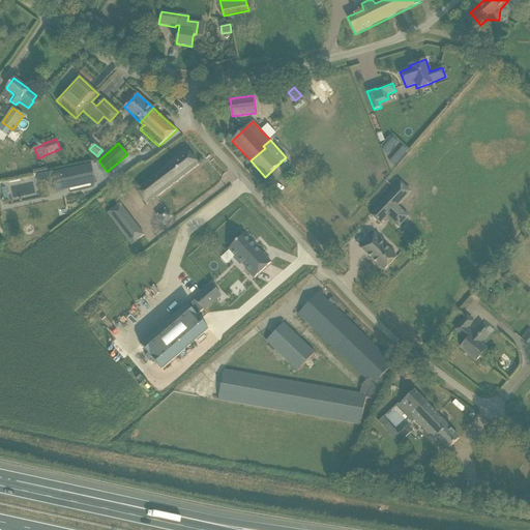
[(148,206),(199,165),(186,150),(136,190),(148,206)]
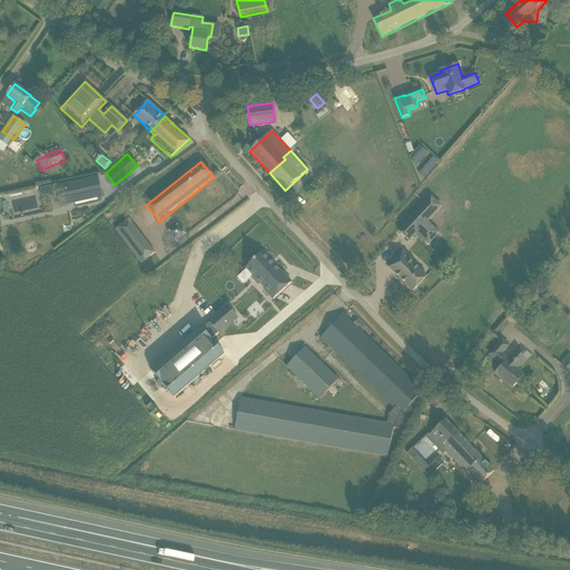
[(98,176),(56,185),(61,206),(102,197),(98,176)]
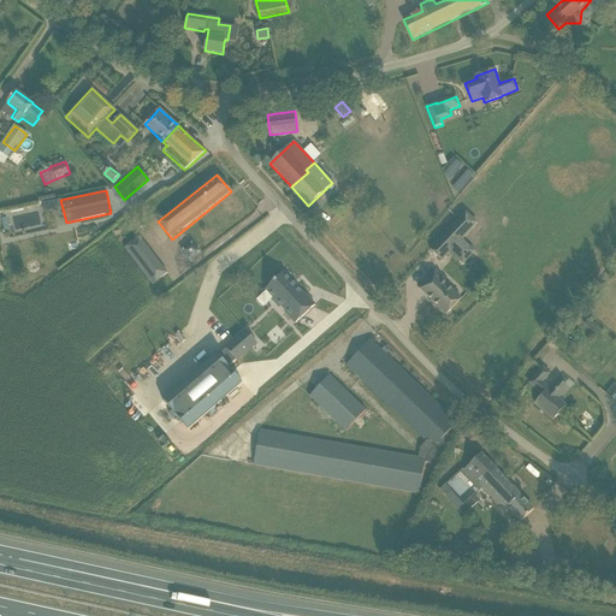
[(349,194),(336,206),(348,218),(360,207),(349,194)]
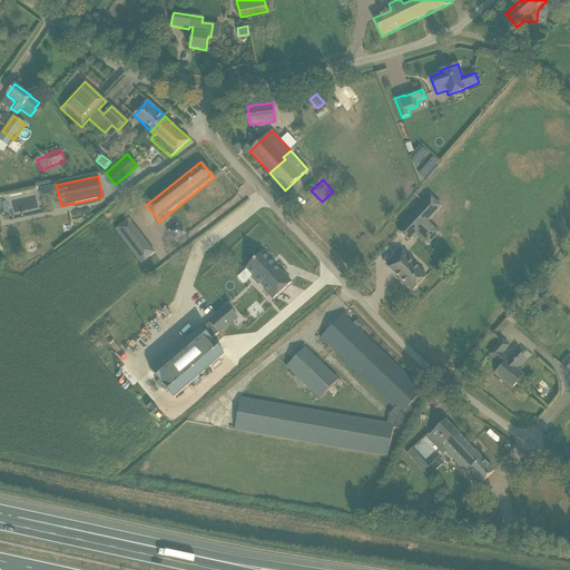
[(424,204),(397,231),(409,242),(418,233),(422,228),(433,239),(440,233),(428,222),(429,220),(435,214),(424,204)]
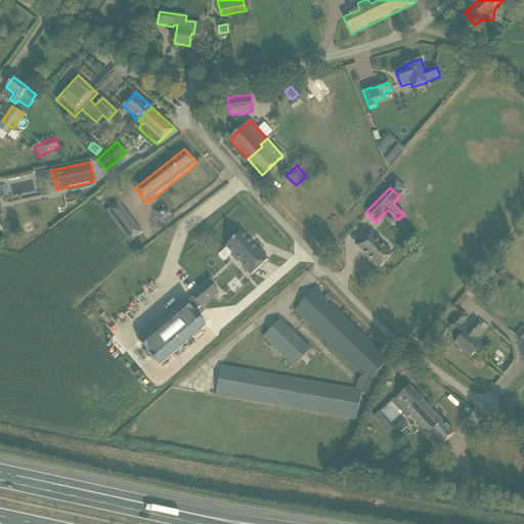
[(106,213),(114,221),(126,212),(120,204),(106,213)]
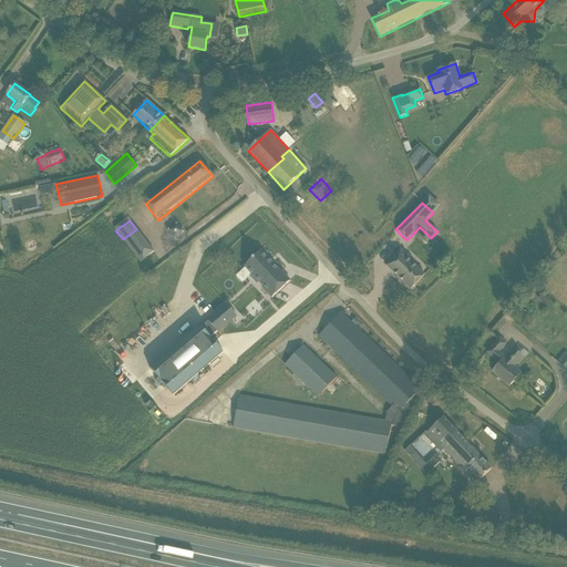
[(176,220),(165,228),(175,240),(185,232),(176,220)]
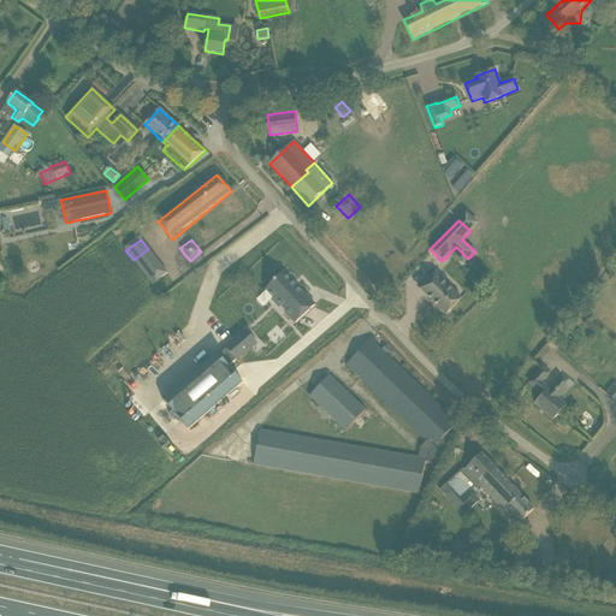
[(154,286),(169,274),(161,266),(147,277),(154,286)]
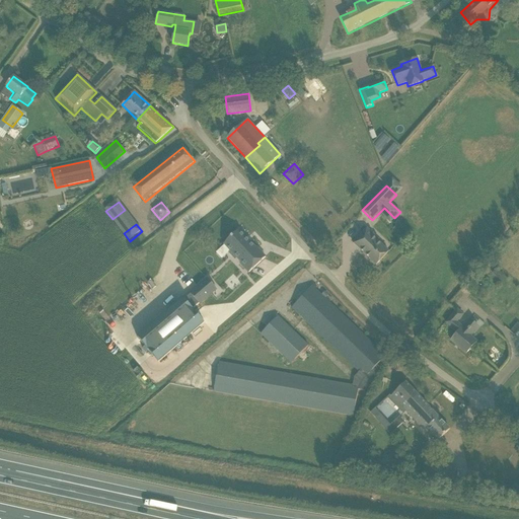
[(381,241),(367,228),(353,243),(376,266),(388,251),(379,243),(381,241)]
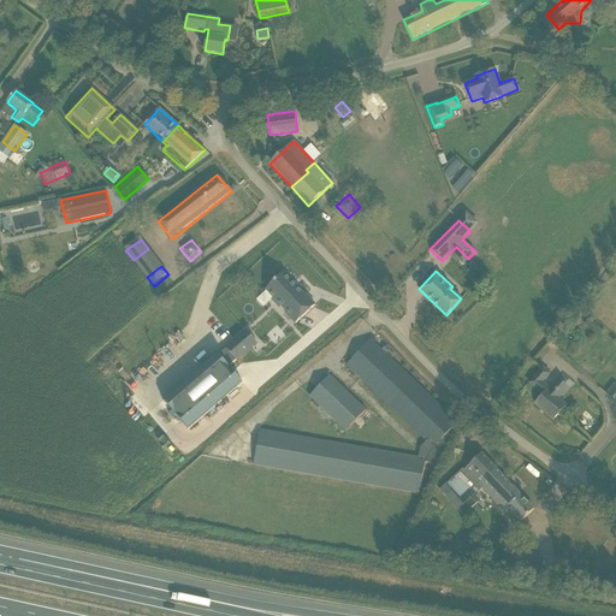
[(283,274),(266,290),(274,298),(271,301),(279,308),(282,306),(286,312),(285,313),(296,324),(315,304),(304,294),(303,295),(283,274)]
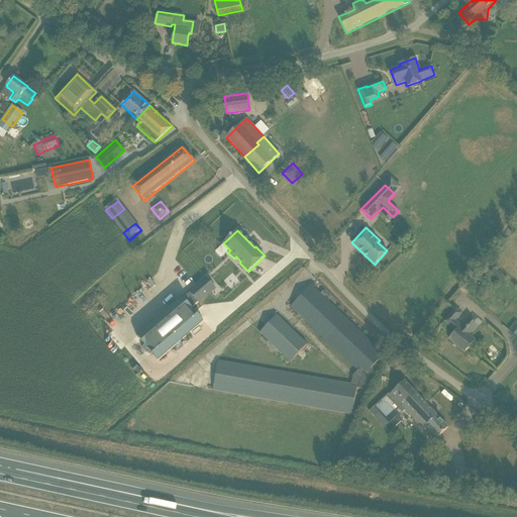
[(494,268),(490,272),(496,278),(500,273),(494,268)]
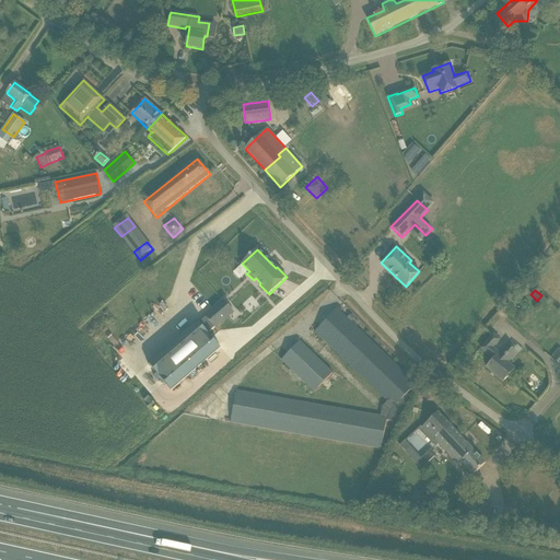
[(223,301),(205,317),(206,317),(214,328),(233,312),(223,301)]
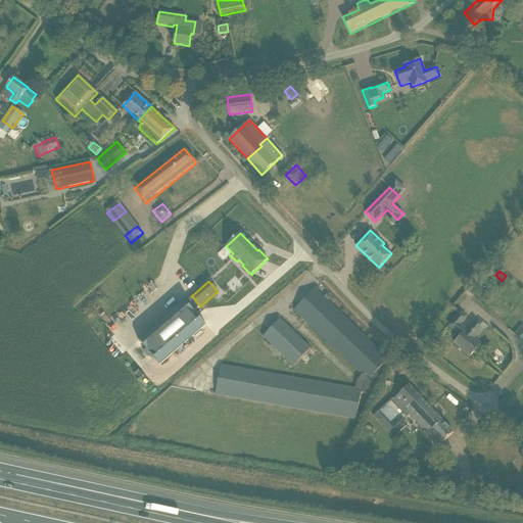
[(477,292),(481,288),(477,284),(473,288),(477,292)]
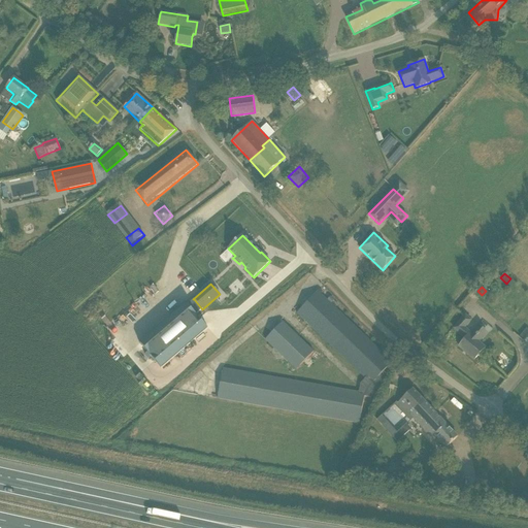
[(318,291),(310,299),(297,312),(365,378),(360,384),(359,393),(223,368),(217,398),(359,423),(364,396),(371,398),(387,374),(384,371),(392,362),(318,291)]
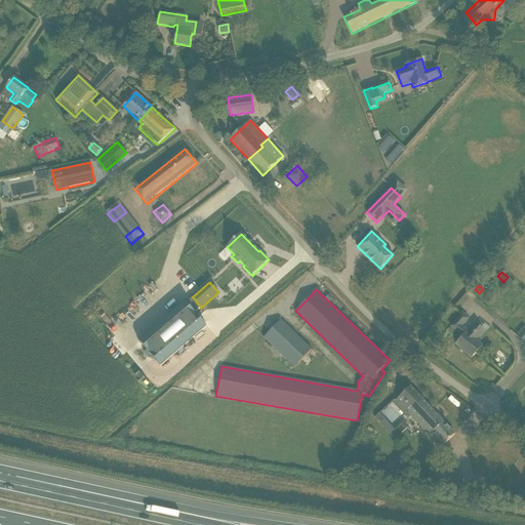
[(186,301),(138,341),(160,366),(206,326),(195,313),(187,303),(186,301)]
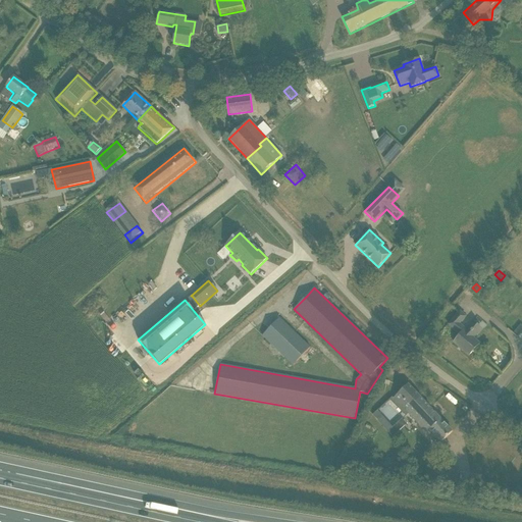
[(460,312),(448,325),(457,332),(459,330),(462,333),(454,343),(468,356),(479,345),(473,338),(480,330),(472,322),(466,330),(460,324),(466,317),(460,312)]
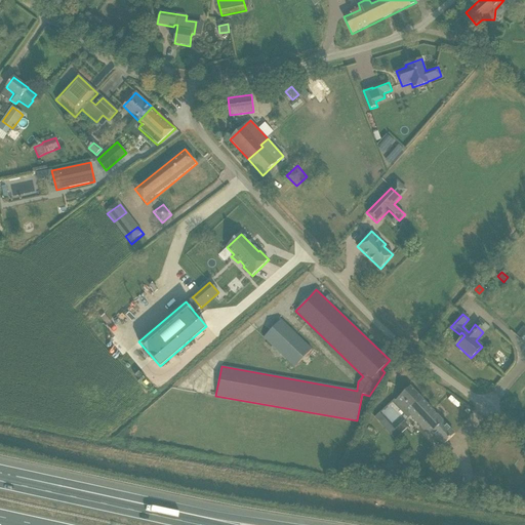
[(292,365),(294,368),(312,350),(282,320),(265,338),(292,365)]
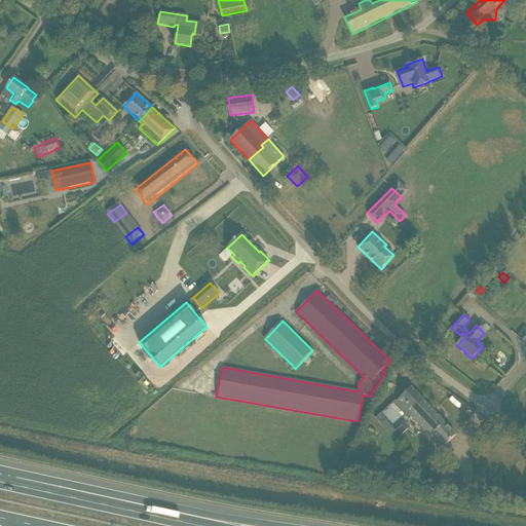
[(445,445),(446,444),(455,436),(410,388),(403,395),(393,404),(407,416),(409,414),(431,439),(436,435),(445,445)]
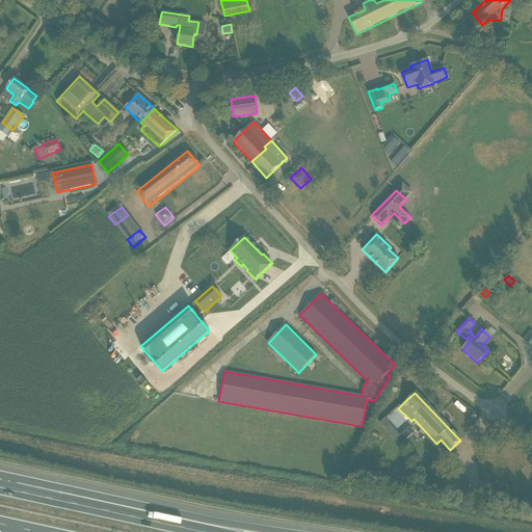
[(384,419),(379,423),(395,440),(400,435),(384,419)]
